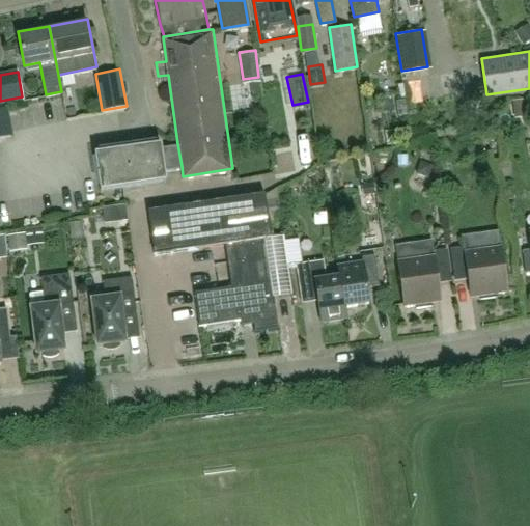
[(392,108),(410,104),(402,79),(385,84),(392,108)]
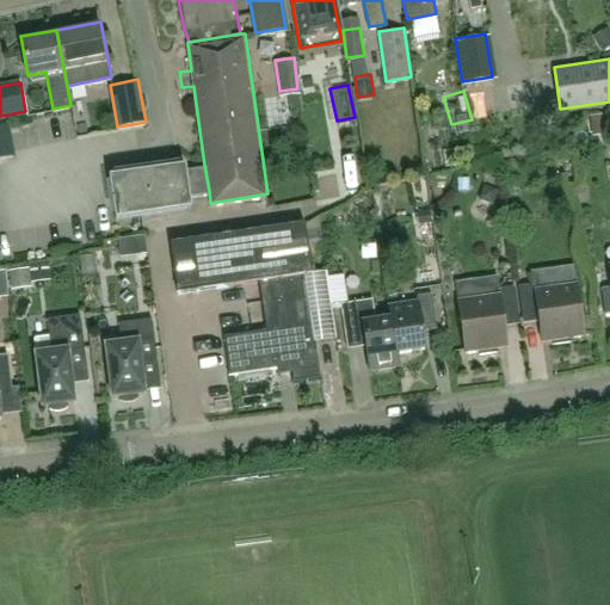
[(0,152),(14,149),(8,119),(0,121),(0,152)]
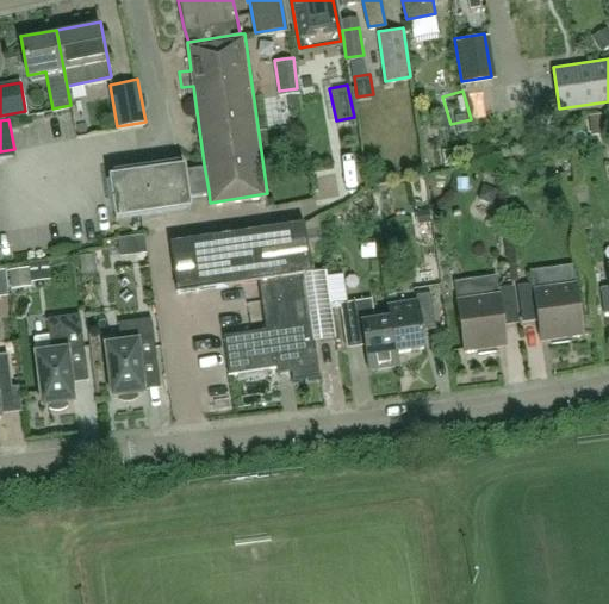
[(190,193),(209,191),(204,164),(185,167),(185,162),(110,174),(116,216),(191,205),(190,193)]
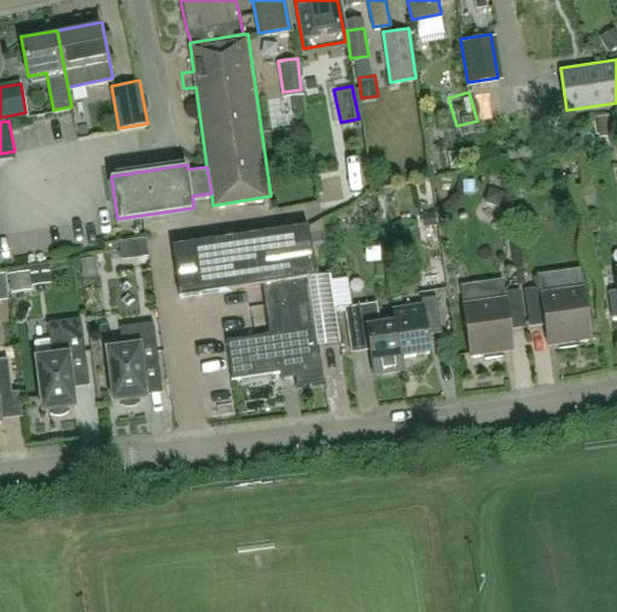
[(351,190),(372,176),(365,167),(345,180),(351,190)]
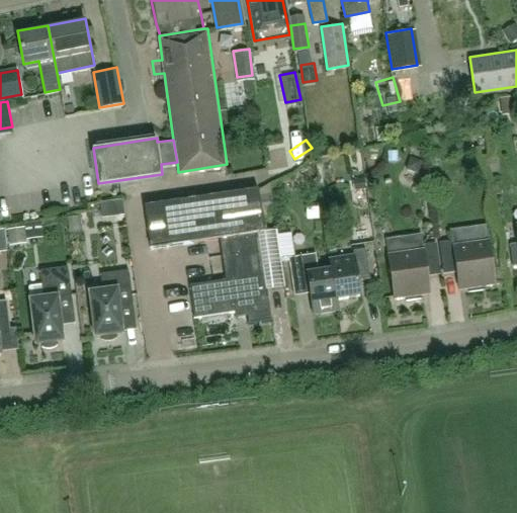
[(418,170),(423,158),(411,153),(406,165),(418,170)]
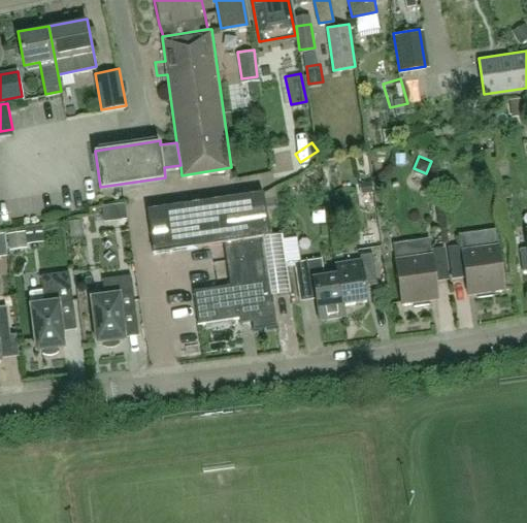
[(229,239),(259,235),(268,233),(262,191),(146,206),(153,250),(226,239),(229,239)]
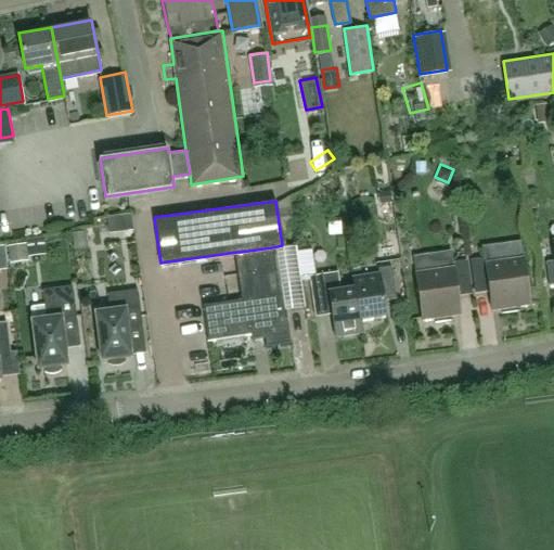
[(88,244),(86,228),(72,229),(74,246),(88,244)]
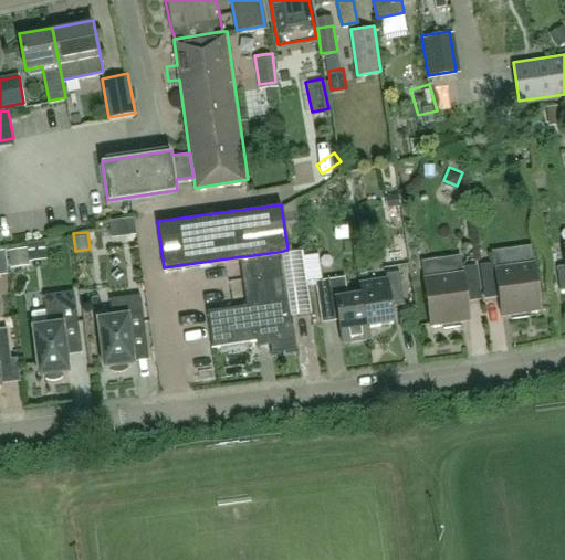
[(8,246),(10,264),(29,262),(27,244),(8,246)]
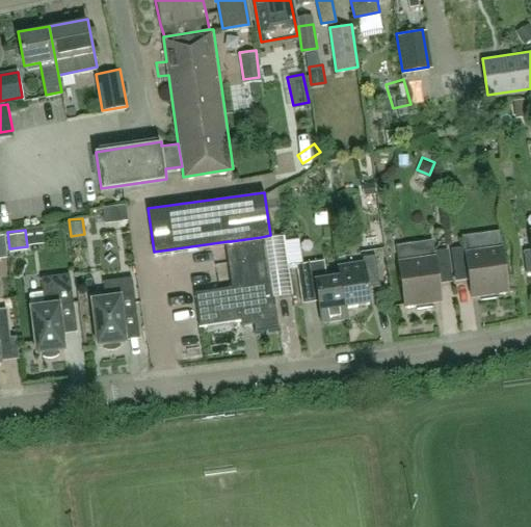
[(192,289),(194,306),(197,324),(239,318),(239,323),(253,321),(254,330),(275,326),(271,294),(269,295),(261,237),(231,241),(228,241),(234,284),(192,289)]
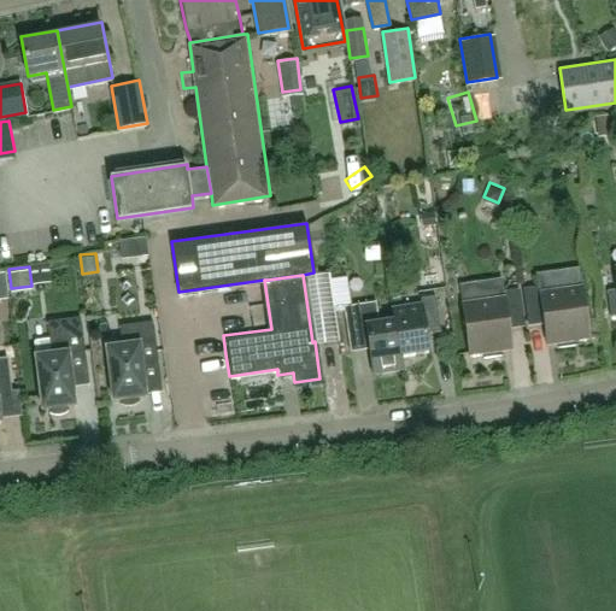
[(575,342),(575,339),(588,336),(581,285),(539,289),(538,285),(523,287),(527,318),(543,317),(546,342),(556,341),(557,345),(575,342)]
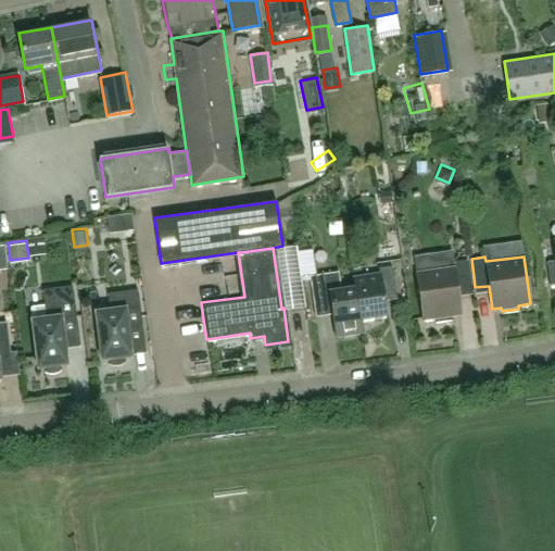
[(452,317),(451,314),(461,313),(457,290),(470,288),(467,259),(453,261),(453,265),(415,271),(423,318),(434,317),(434,321),(452,317)]
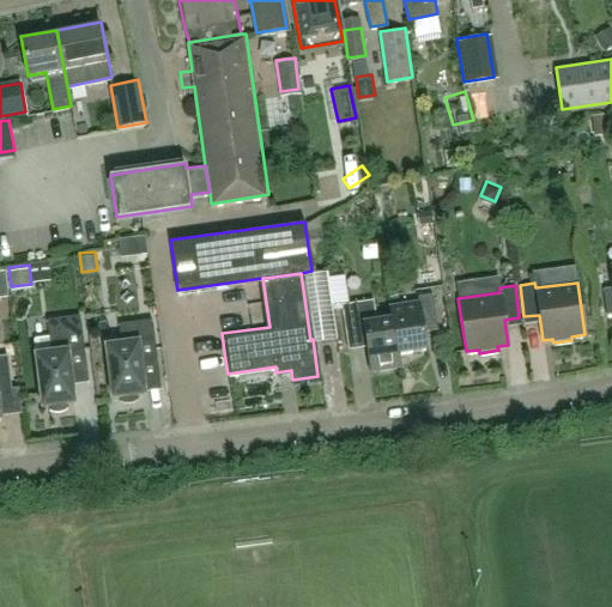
[(397,351),(398,351),(425,347),(422,325),(436,322),(431,291),(417,293),(418,299),(388,304),(391,317),(392,317),(397,351)]
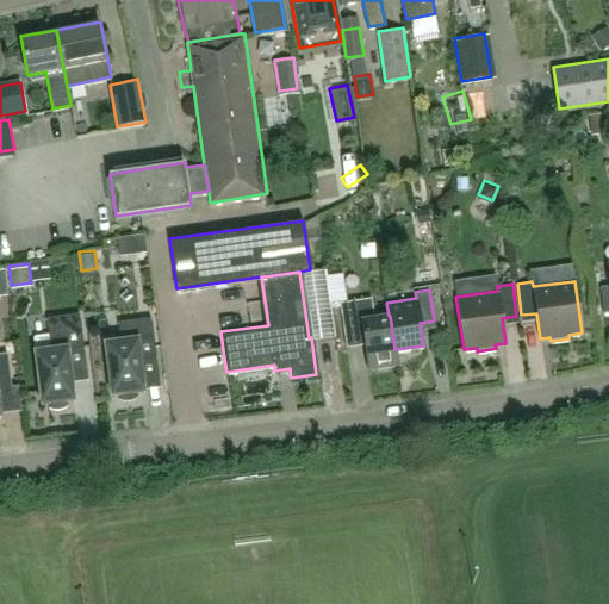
[(390,316),(389,316),(374,317),(371,296),(339,300),(345,341),(364,337),(367,367),(397,362),(396,349),(395,349),(390,316)]
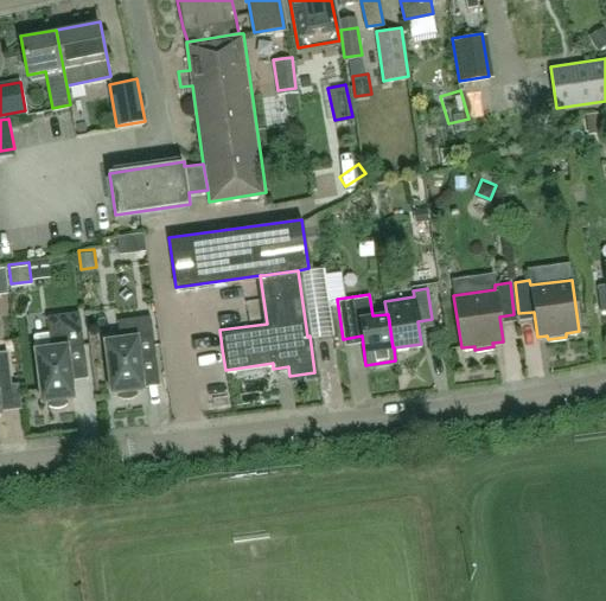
[(67,397),(72,396),(67,346),(83,344),(78,311),(46,314),(49,332),(33,333),(42,400),(48,400),(48,403),(53,404),(58,404),(62,403),(67,401),(67,397)]
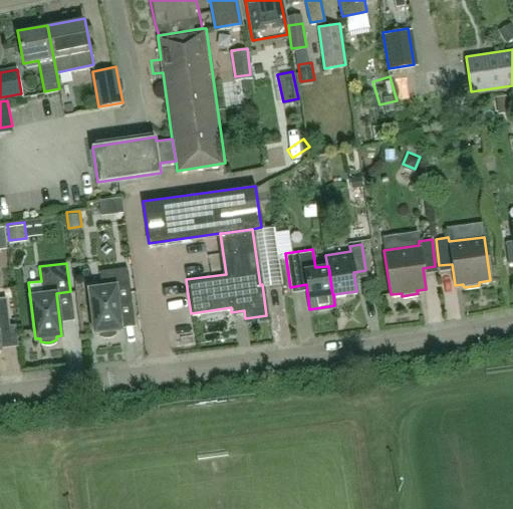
[(131,300),(126,266),(98,270),(100,286),(87,288),(93,331),(98,330),(99,334),(103,335),(107,335),(111,334),(115,332),(114,328),(119,328),(116,301),(131,300)]
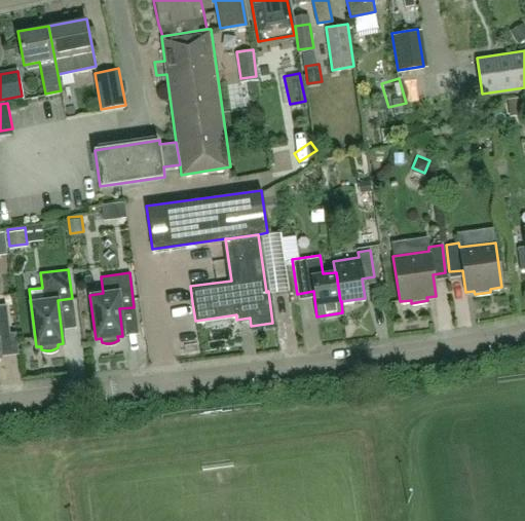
[(0,358),(1,358),(0,350),(0,336),(10,335),(6,302),(0,302),(0,358)]
